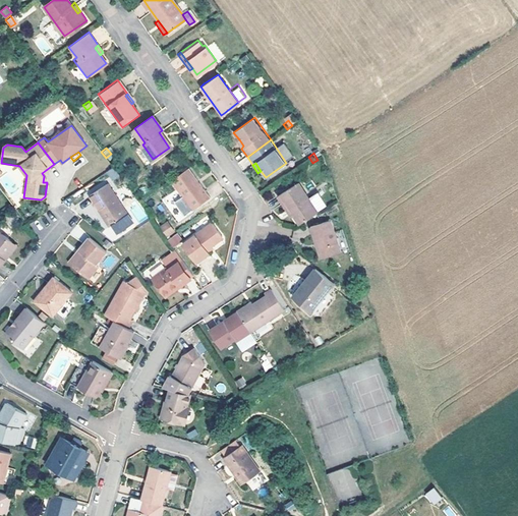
[(188,167),(170,179),(191,210),(209,197),(188,167)]
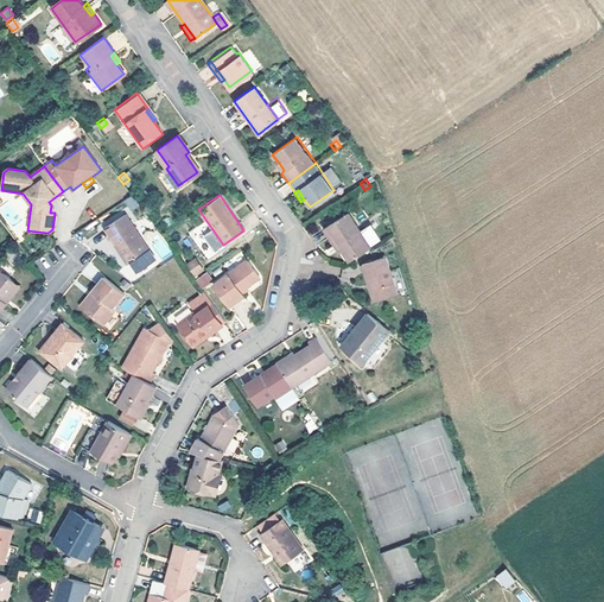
[(317,229),(330,247),(334,244),(338,251),(345,261),(366,247),(342,213),(317,229)]
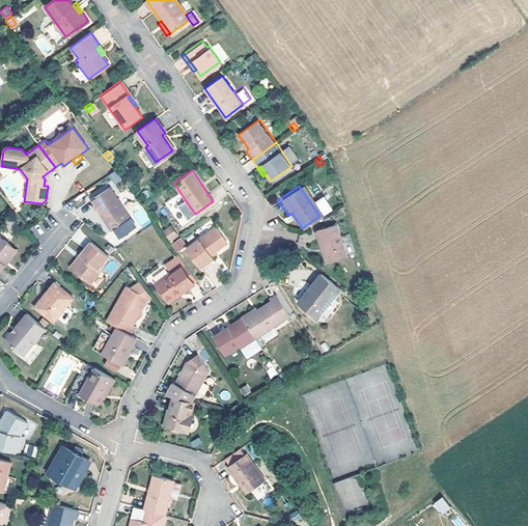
[(88,199),(91,204),(106,195),(103,190),(88,199)]
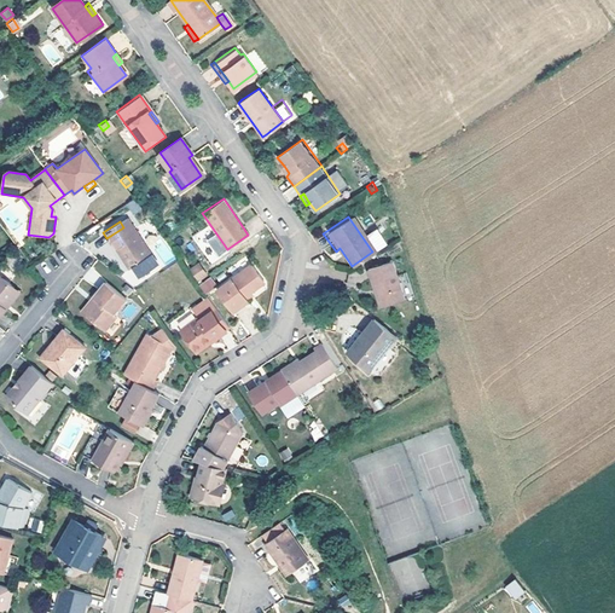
[(126,226),(123,227),(106,238),(104,240),(127,275),(149,260),(126,226)]
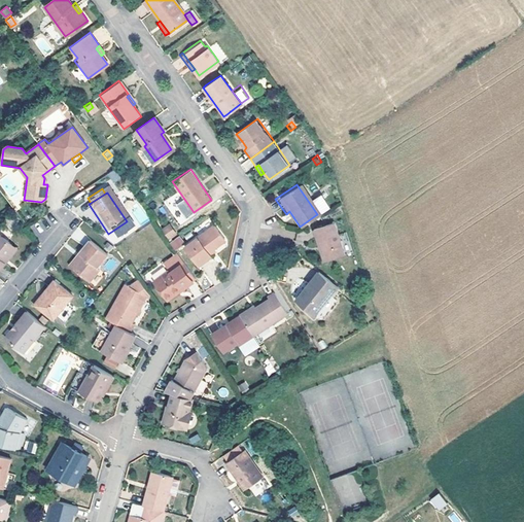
[(133,231),(127,221),(108,234),(114,243),(133,231)]
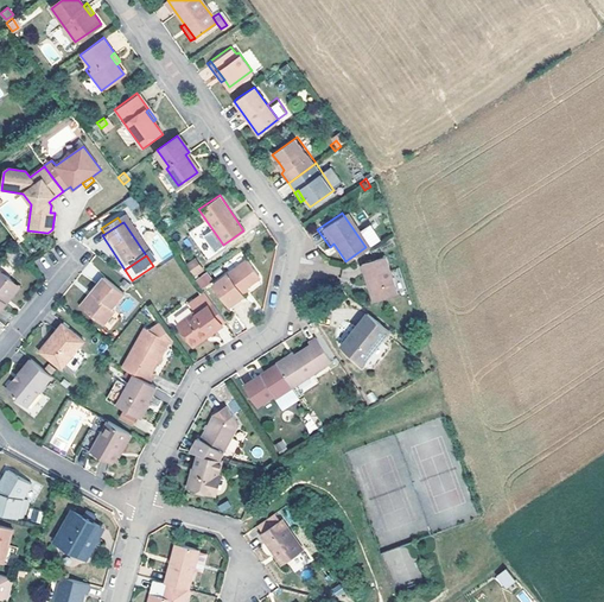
[(373,282),(379,299),(396,293),(383,257),(360,264),(367,284),(373,282)]
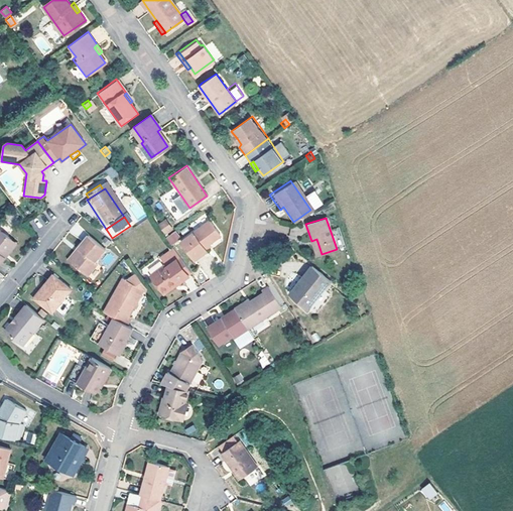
[(164,220),(157,225),(164,233),(170,229),(164,220)]
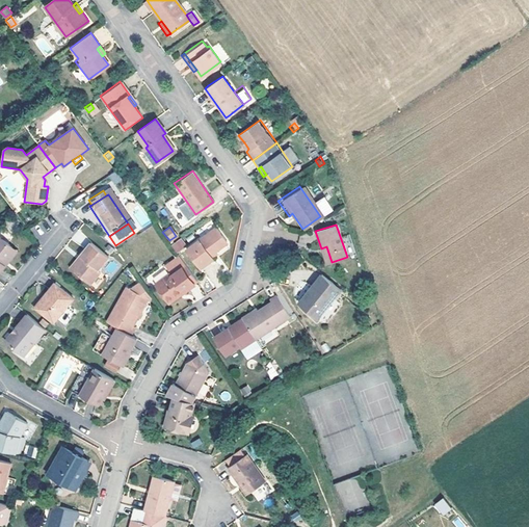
[(226,243),(214,229),(185,251),(201,270),(212,260),(210,256),(226,243)]
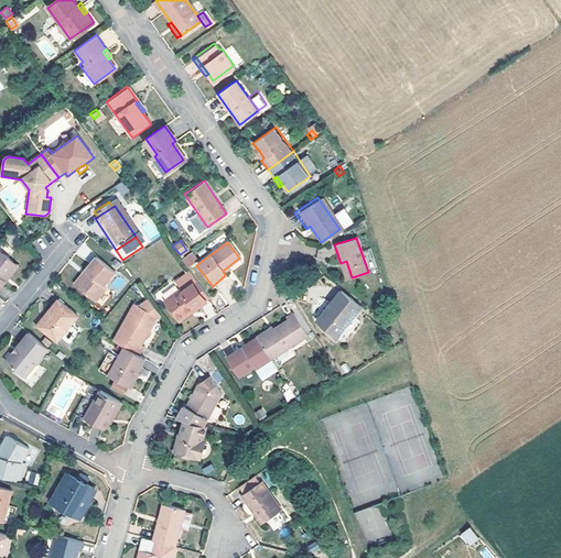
[(0,288),(7,281),(2,279),(14,262),(0,251),(0,288)]
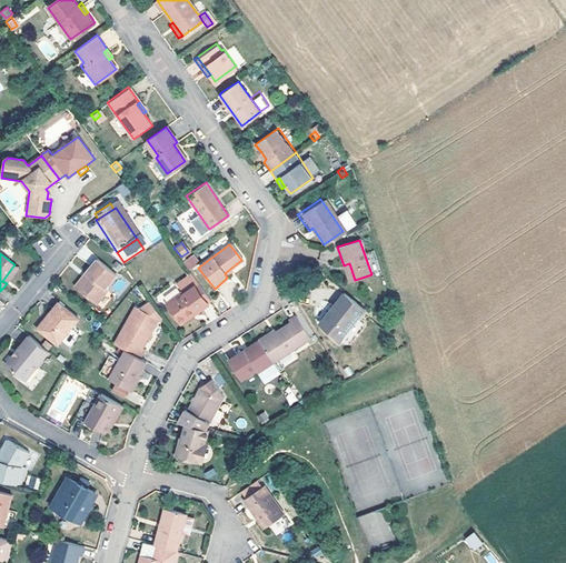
[(96,260),(83,277),(89,280),(80,292),(96,304),(106,291),(102,289),(113,273),(96,260)]
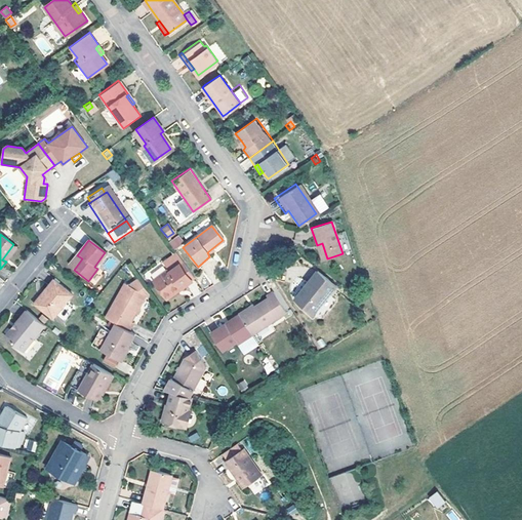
[(171,254),(181,247),(175,240),(165,247),(171,254)]
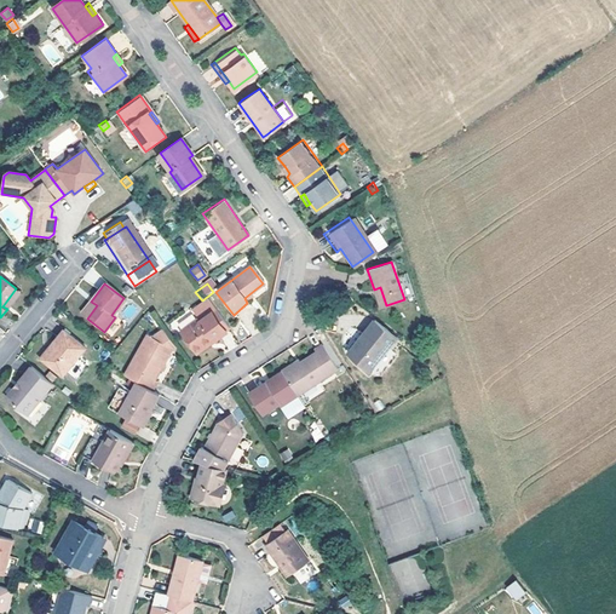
[(380,287),(374,290),(380,307),(386,305),(380,287)]
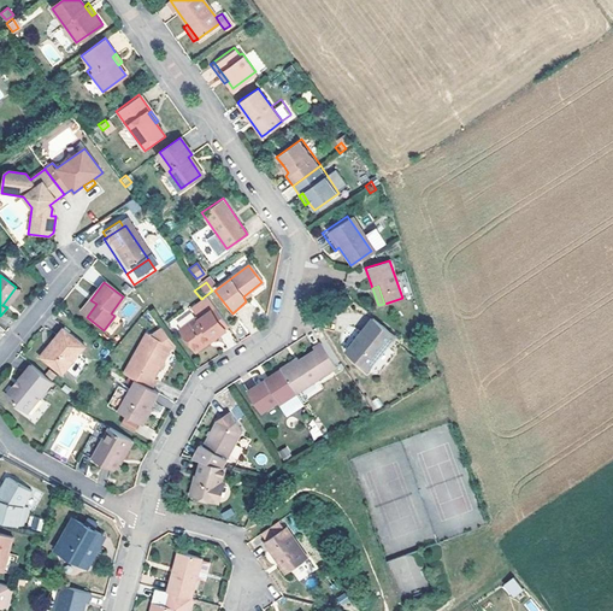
[(228,328),(206,298),(190,310),(196,317),(180,329),(193,348),(207,336),(211,341),(228,328)]
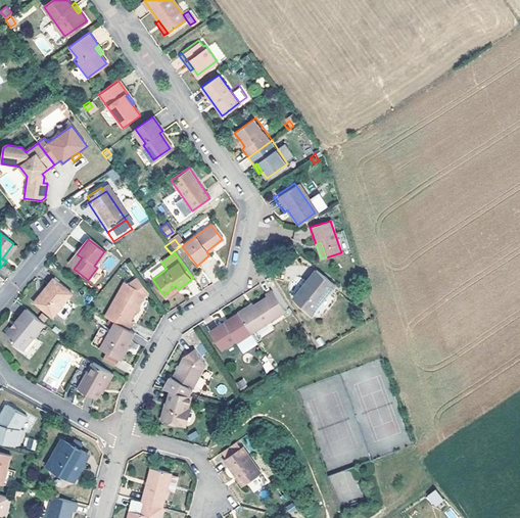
[(82,257),(77,254),(68,265),(74,269),(82,257)]
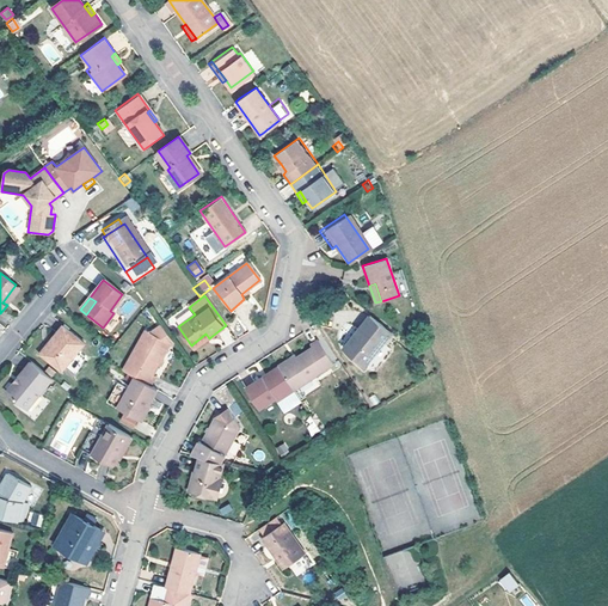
[(358,335),(344,352),(361,365),(387,330),(366,313),(352,331),(358,335)]
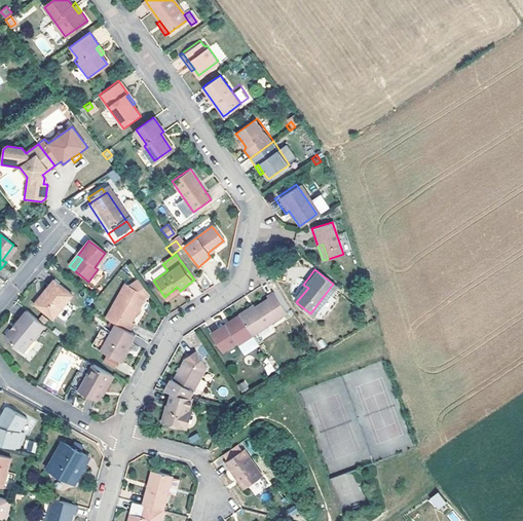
[(128,288),(147,299),(150,301),(152,299),(138,281),(128,288)]
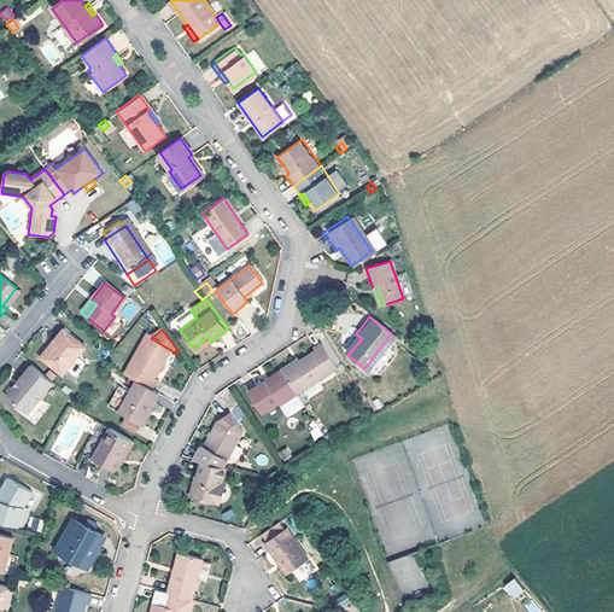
[(86,349),(63,333),(44,360),(66,377),(86,349)]
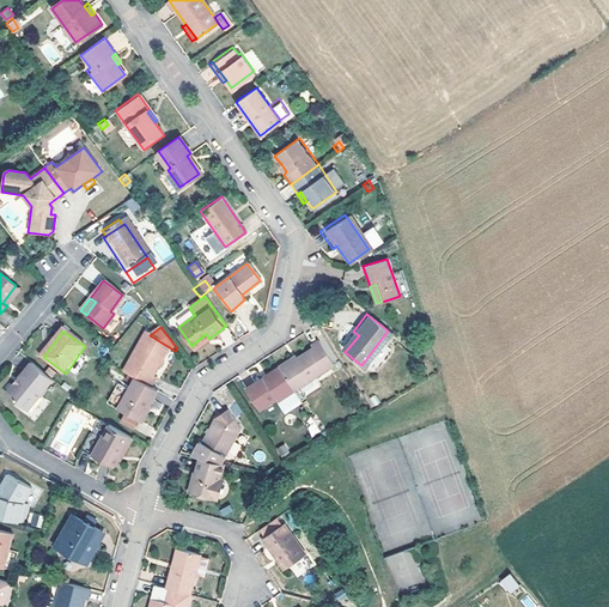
[(136,380),(152,389),(158,378),(156,376),(171,348),(150,335),(144,332),(121,371),(136,380)]
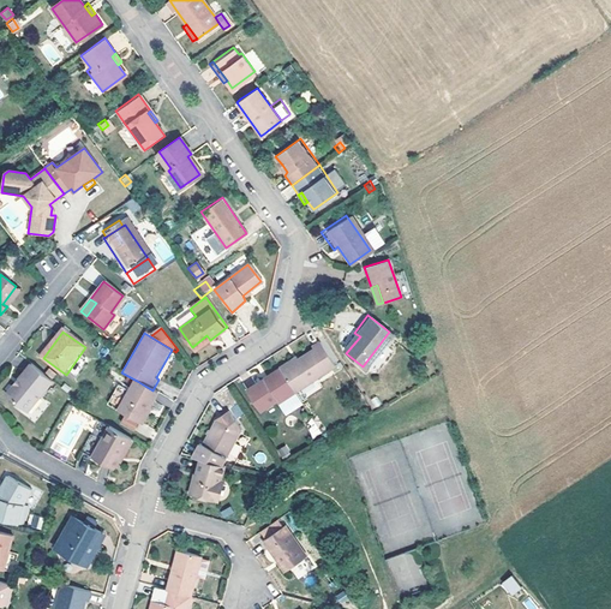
[(341,350),(346,353),(360,336),(354,333),(341,350)]
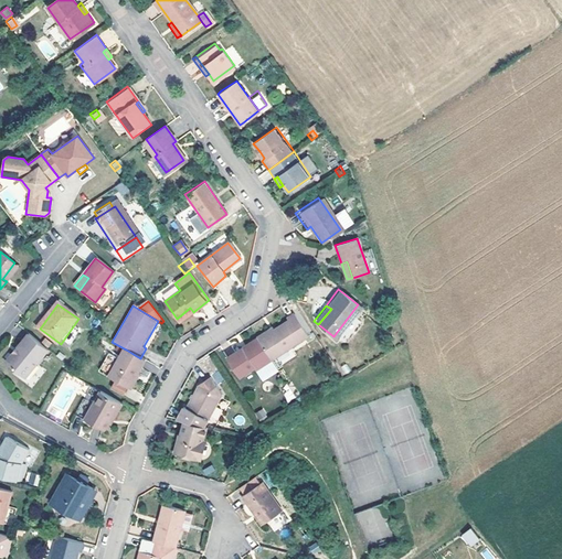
[(190,308),(177,319),(179,322),(193,312),(190,308)]
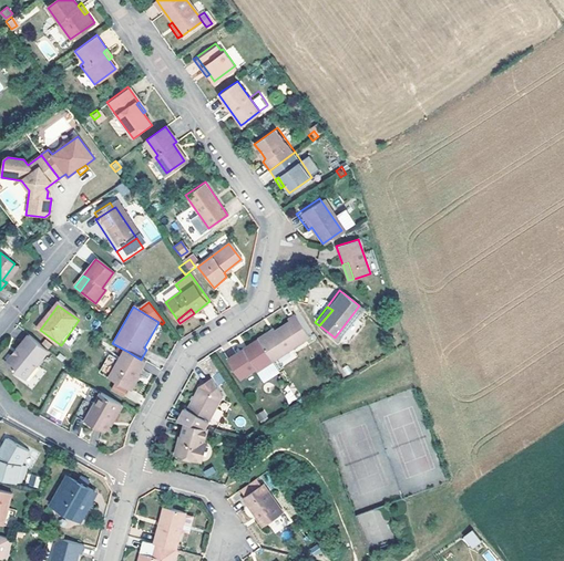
[(285,322),(273,330),(256,341),(268,360),(305,336),(305,335),(293,318),(290,314),(283,319),(285,322)]
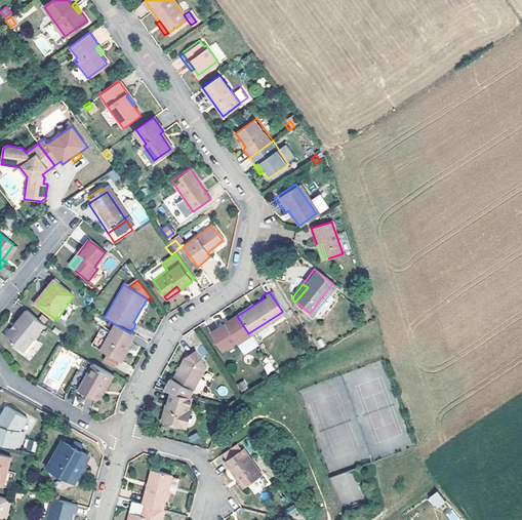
[(273,293),(271,294),(282,311),(285,310),(273,293)]
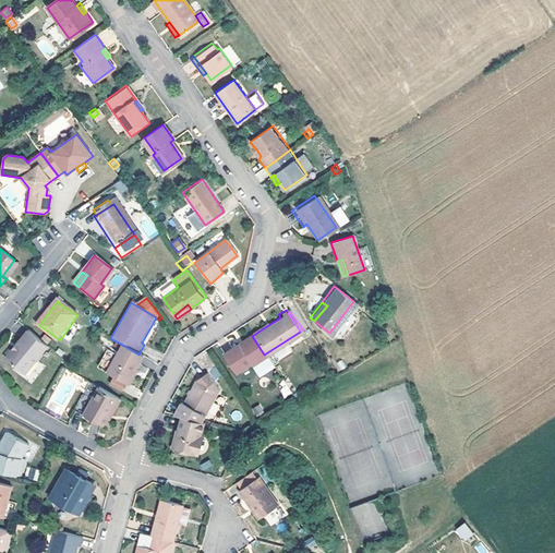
[(250,332),(252,336),(268,325),(265,322),(250,332)]
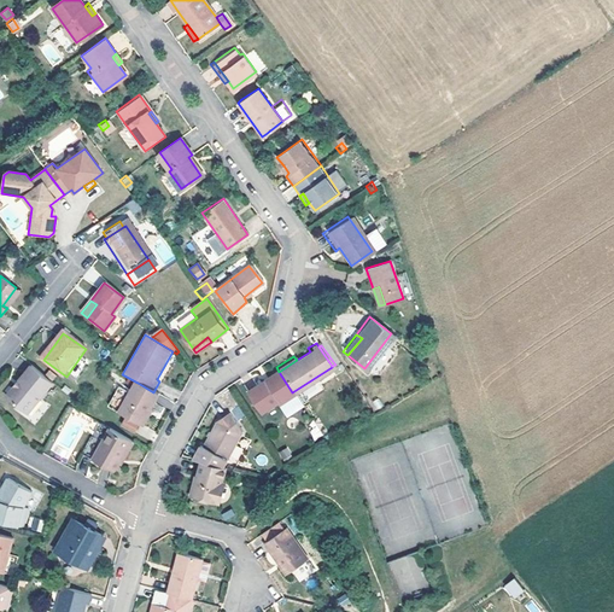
[(276,367),(261,378),(262,382),(279,372),(276,367)]
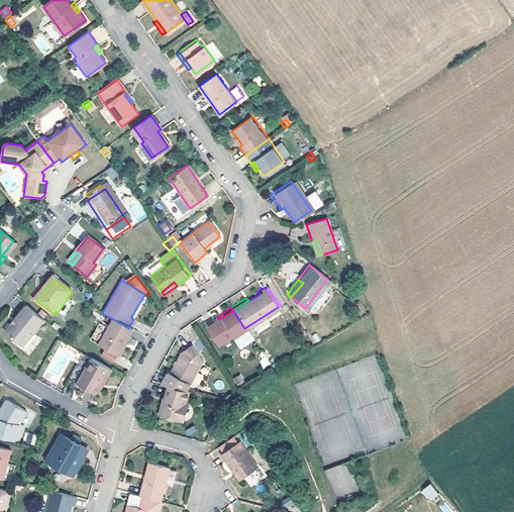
[(7,338),(25,351),(45,321),(29,309),(7,338)]
